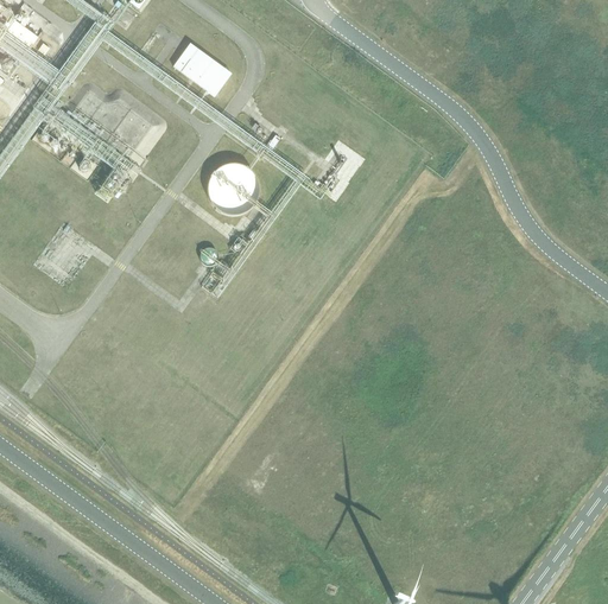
[(0,70),(10,77),(25,55),(37,39),(0,12),(0,70)]
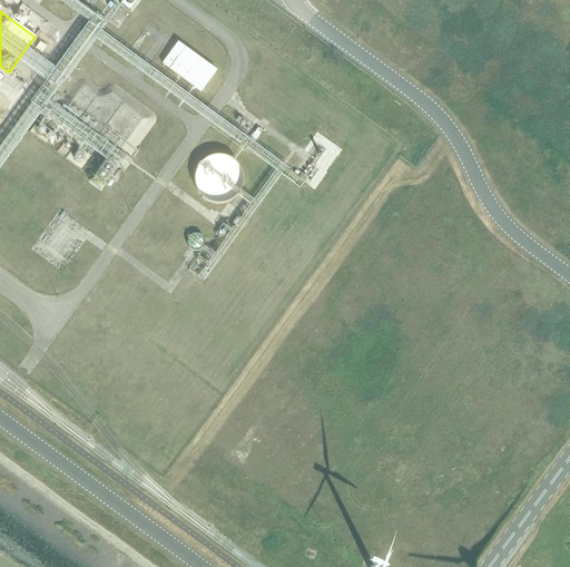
[(40,46),(46,38),(38,33),(33,40),(40,46)]
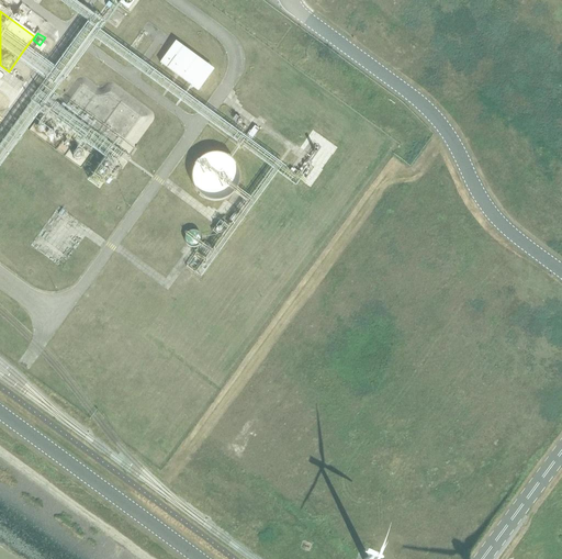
[(191,84),(200,69),(169,47),(159,60),(191,84)]
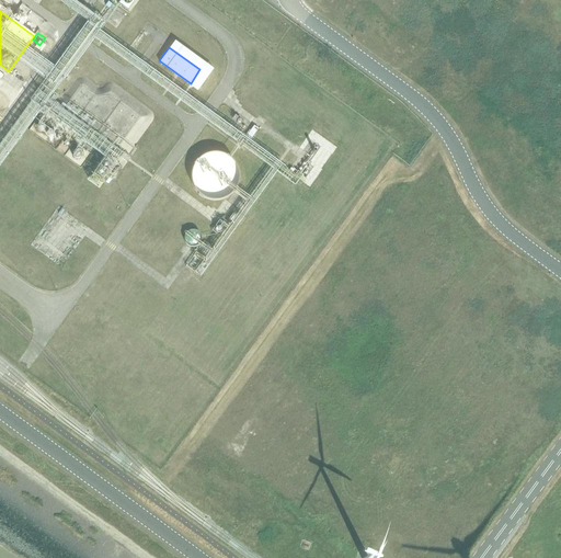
[(251,131),(255,122),(251,118),(247,127),(251,131)]
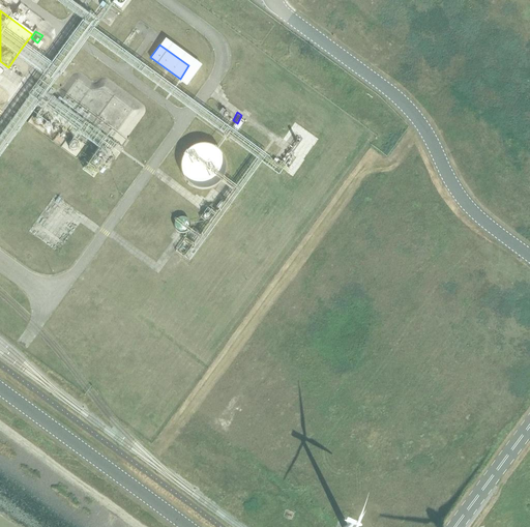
[(224,169),(224,164),(224,160),(223,157),(221,153),(218,149),(215,147),(211,144),(207,143),(203,142),(199,143),(195,144),(190,146),(187,148),(185,151),(182,155),(181,158),(181,164),(181,168),(182,172),(184,175),(186,178),(189,181),(194,183),(197,184),(202,185),(206,185),(210,184),(214,181),(217,179),(219,177),(222,173),(224,169)]
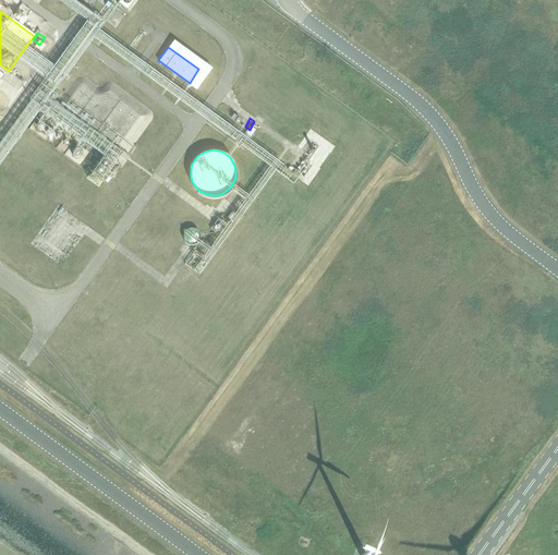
[(63,222),(52,228),(57,236),(68,230),(63,222)]
